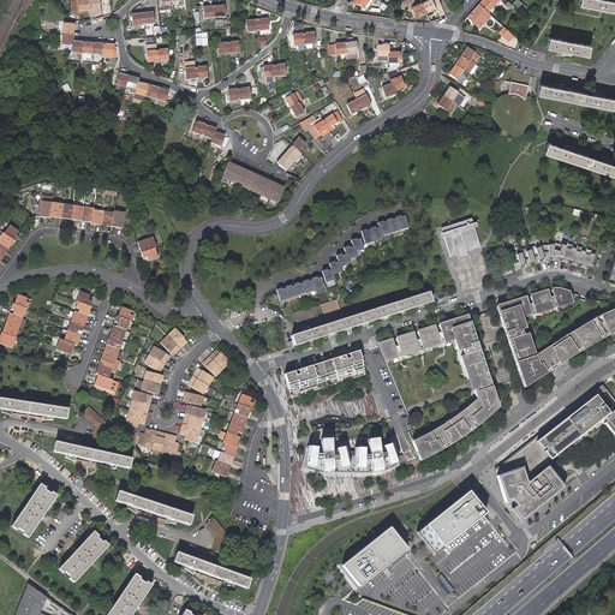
[(91,10),(90,0),(89,0),(79,1),(81,12),(91,10)]
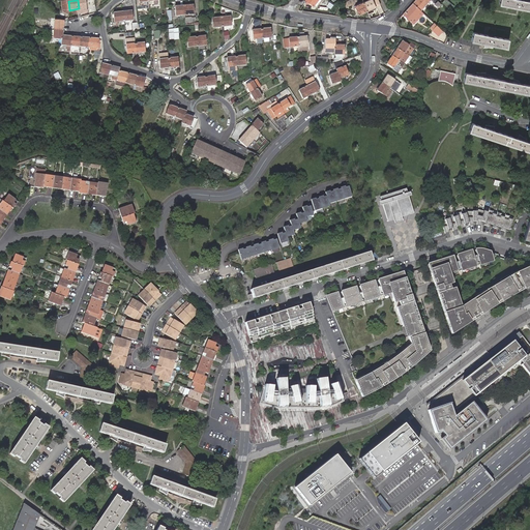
[(86,0),(78,0),(79,8),(87,7),(86,0)]
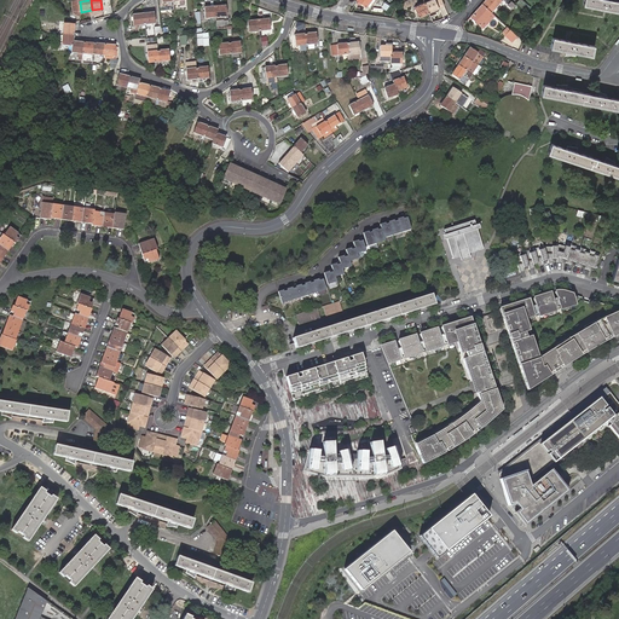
[(417,0),(411,0),(401,5),(405,11),(420,5),(417,0)]
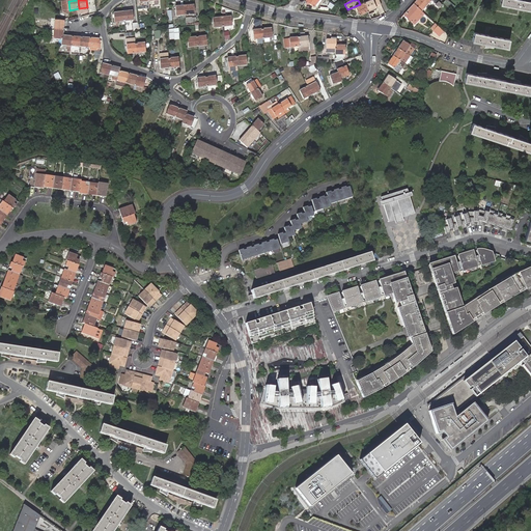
[(363,0),(365,4),(368,11),(370,15),(375,12),(375,11),(374,9),(378,8),(374,1),(371,2),(370,0),(363,0)]
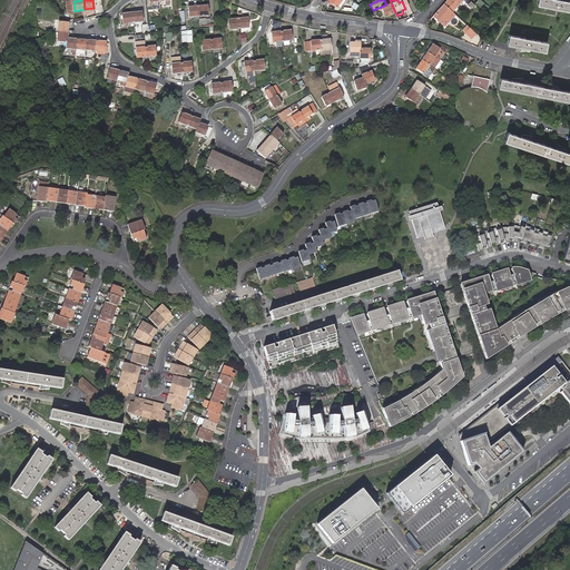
[(449,0),(444,5),(452,10),(454,12),(464,0),(449,0)]
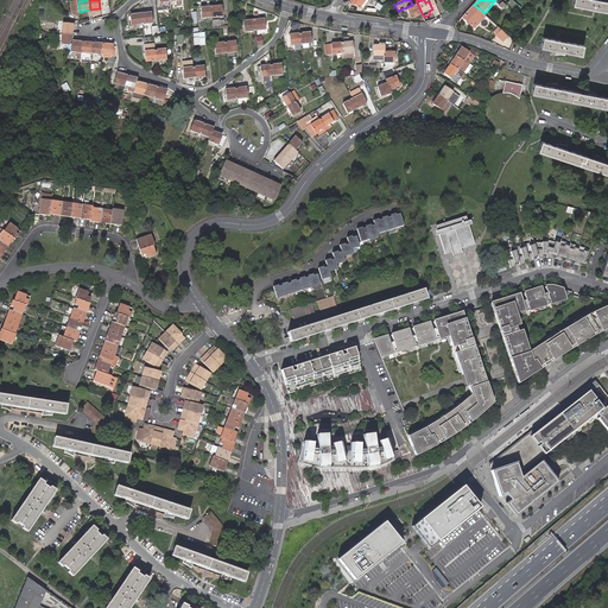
[(607,2),(600,2),(591,0),(574,0),(572,6),(607,13),(607,2)]
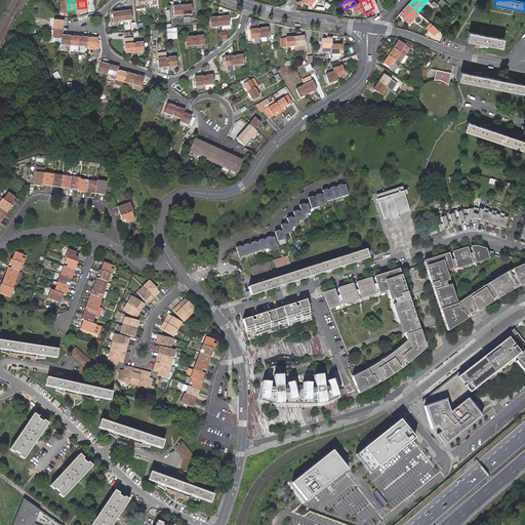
[(364,11),(361,4),(353,8),(356,15),(364,11)]
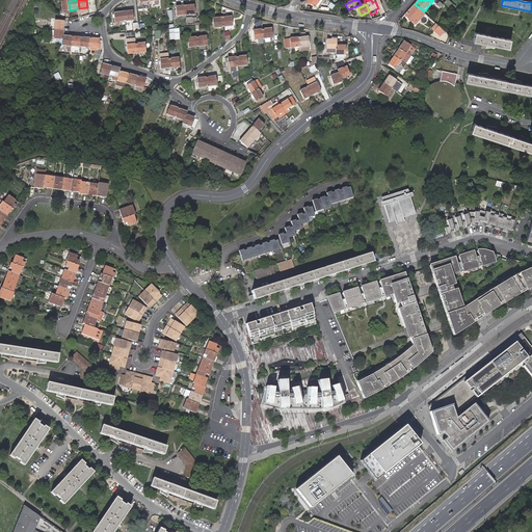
[(427,15),(422,9),(415,4),(405,16),(418,26),(427,15)]
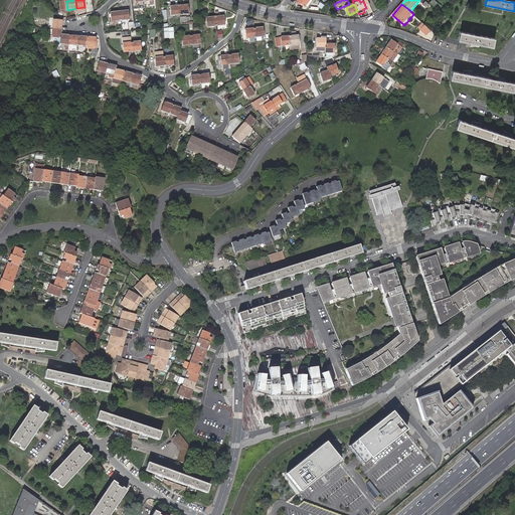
[(188,5),(179,6),(180,15),(189,14),(188,5)]
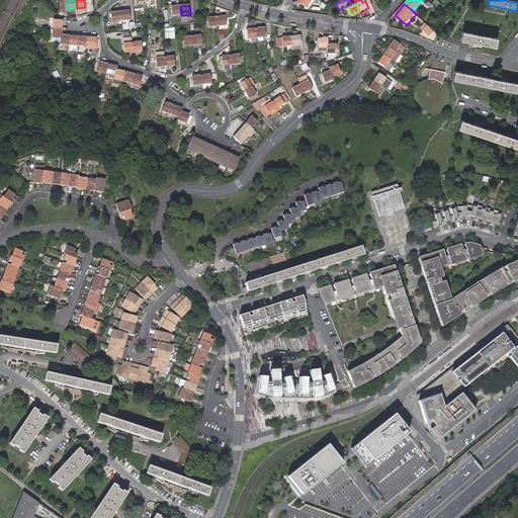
[(181,15),(180,6),(172,7),(172,16),(181,15)]
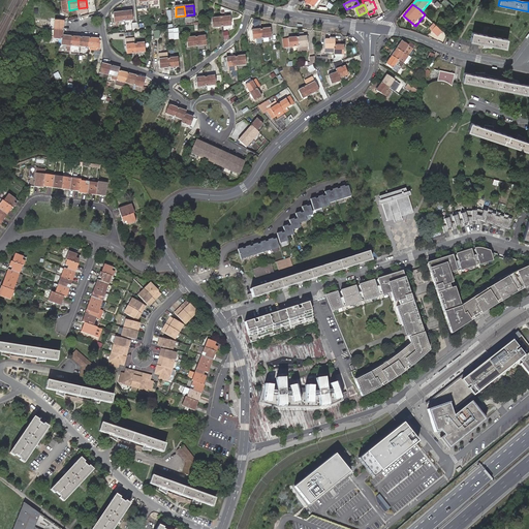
[(131,12),(122,13),(123,22),(132,21),(131,12)]
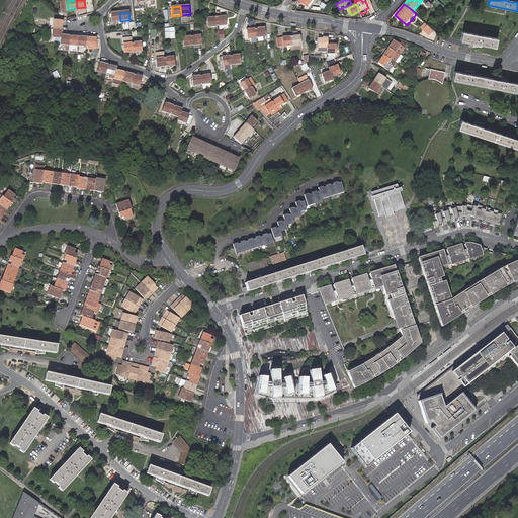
[(120,21),(119,13),(111,13),(111,22),(120,21)]
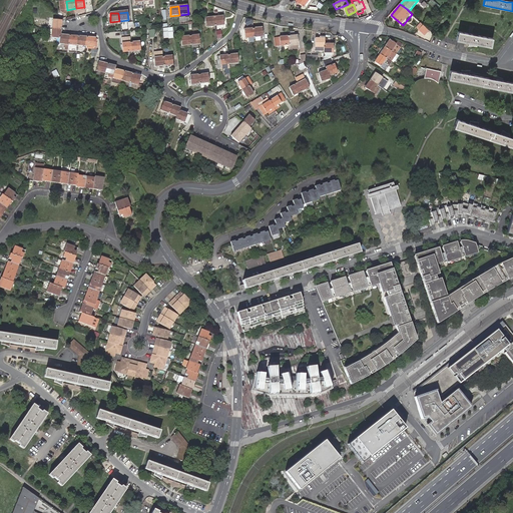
[(223,17),(215,18),(216,26),(225,26),(223,17)]
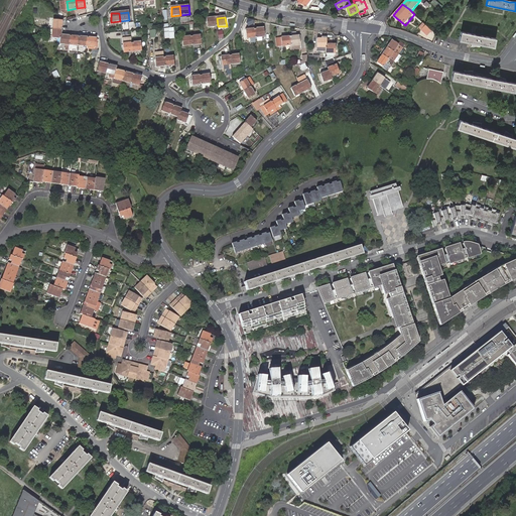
[(218,26),(217,18),(208,19),(209,28),(218,26)]
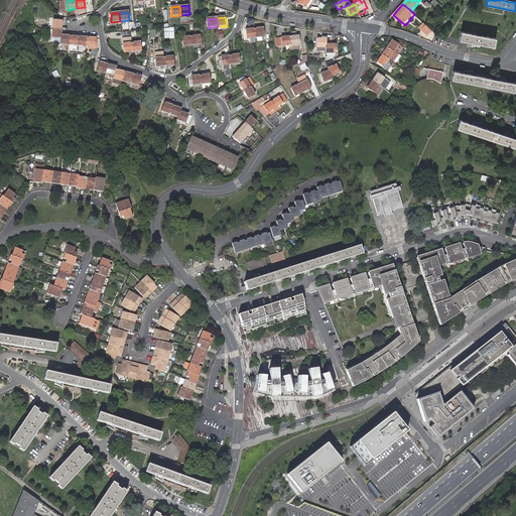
[(53,19),(53,27),(61,28),(62,20),(53,19)]
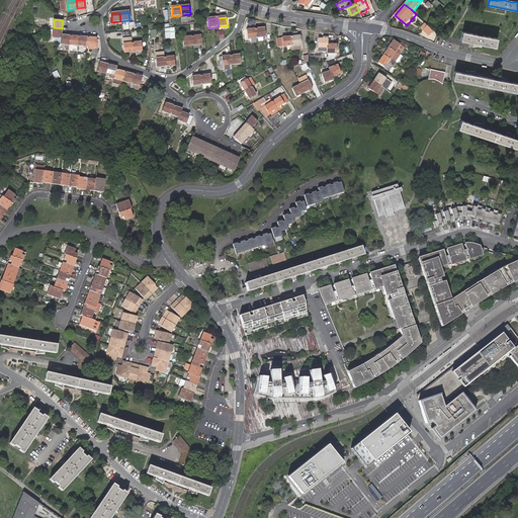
[(435,30),(429,25),(425,30),(431,35),(435,30)]
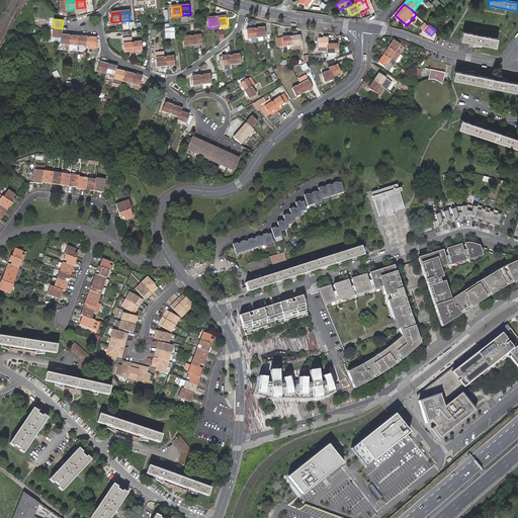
[(62,28),(54,27),(53,36),(62,37),(62,35),(62,28)]
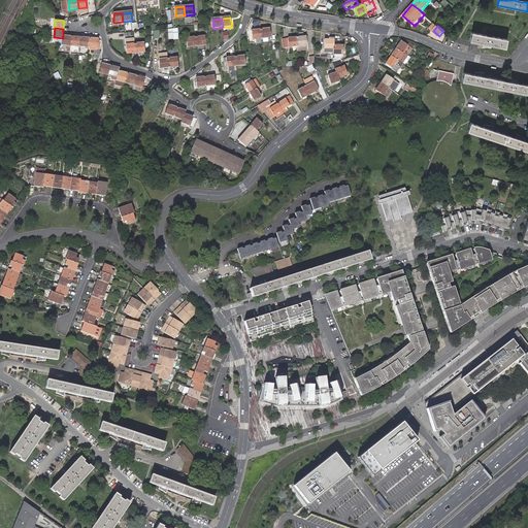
[(177,28),(168,29),(169,38),(173,38),(173,39),(178,38),(177,28)]
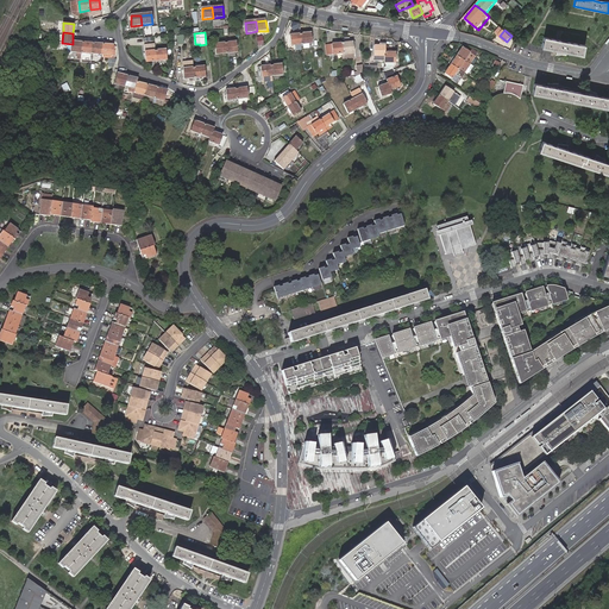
[(192,38),(190,33),(179,35),(180,44),(186,44),(184,38),(192,38)]
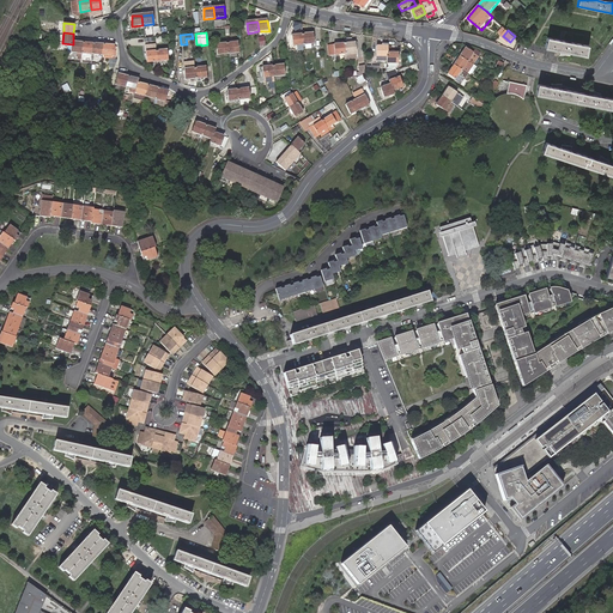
[(314,34),(303,35),(304,46),(315,44),(314,34)]
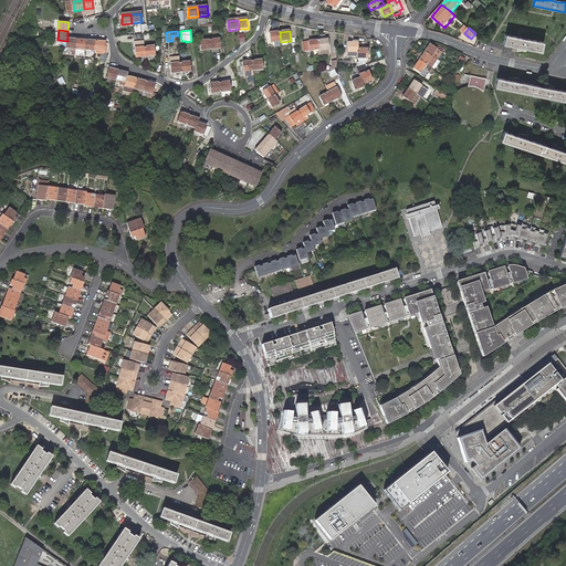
[(281,42),(280,32),(270,33),(271,43),(281,42)]
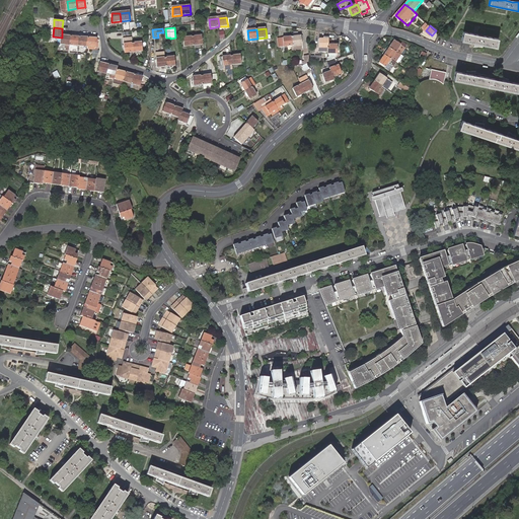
[(473,44),(483,46),(495,49),(497,40),(462,32),(460,41),(473,44)]
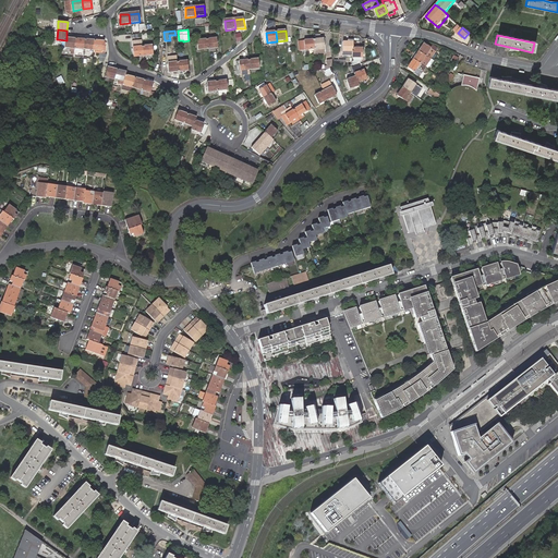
[(75,39),(67,38),(67,40),(65,48),(72,49),(71,55),(74,55),(74,49),(75,39)]
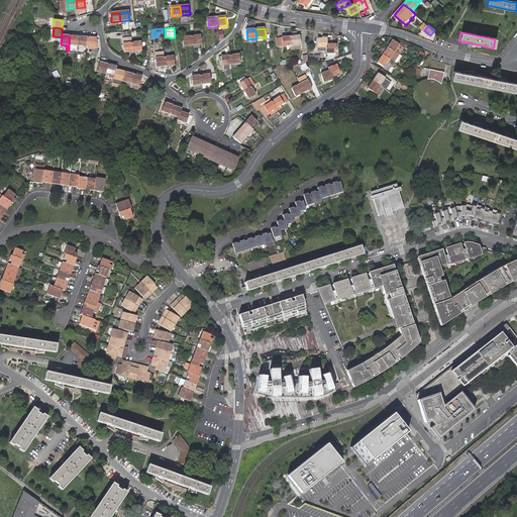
[(70,36),(69,45),(78,45),(79,36),(70,36)]
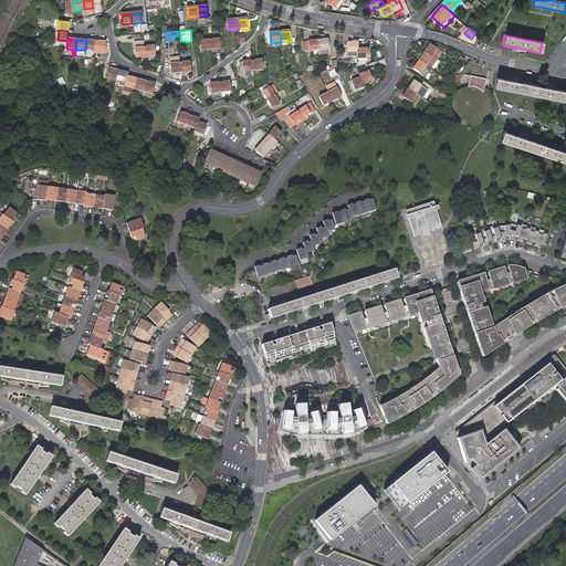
[(86,40),(85,50),(95,51),(96,41),(86,40)]
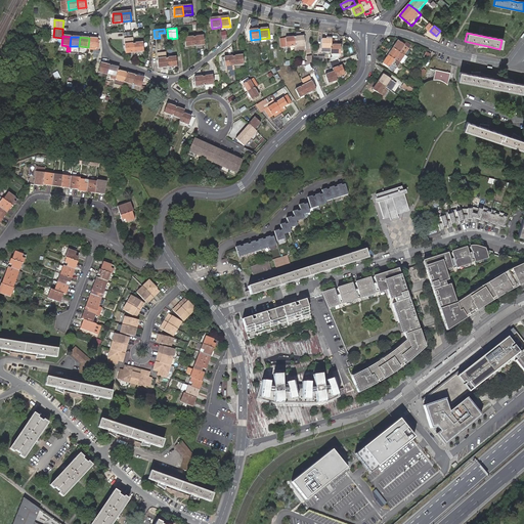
[(204,37),(194,38),(195,46),(200,46),(205,45),(204,43),(204,37)]
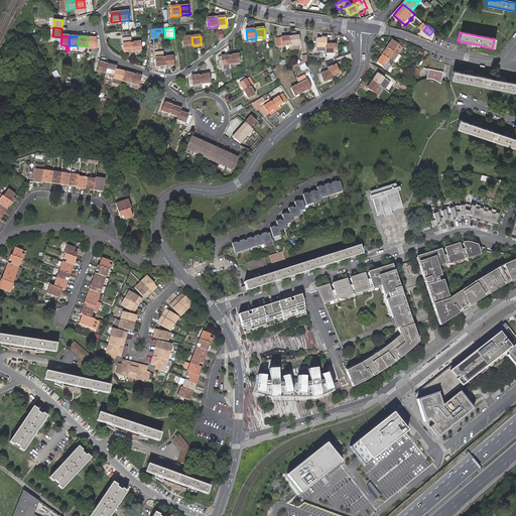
[(300,36),(291,37),(292,46),(301,45),(300,36)]
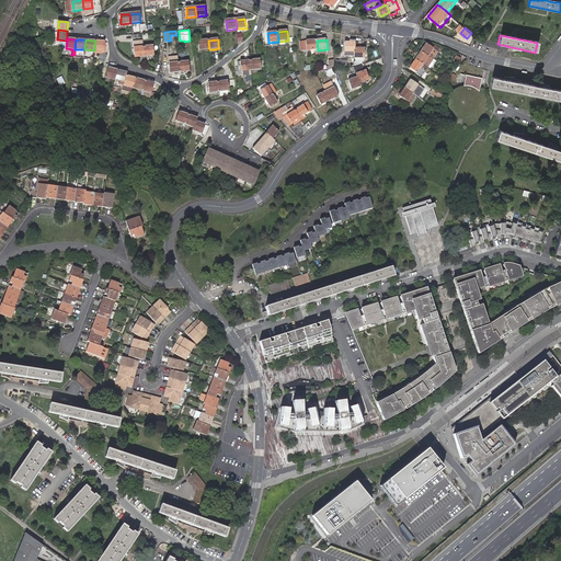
[(95,41),(94,50),(104,52),(104,42),(95,41)]
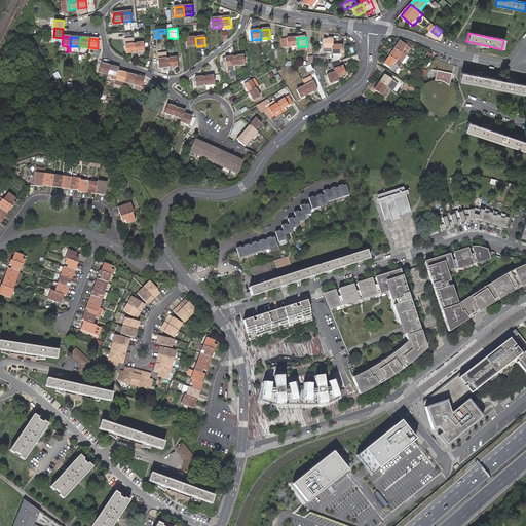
[(196,46),(195,38),(186,38),(187,47),(196,46)]
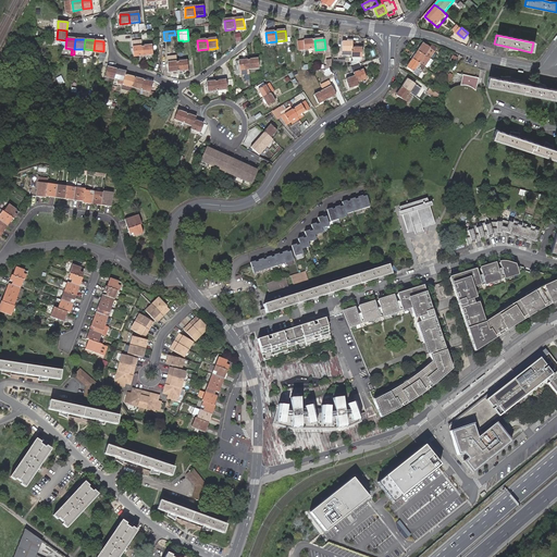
[(316,50),(314,40),(301,41),(302,51),(316,50)]
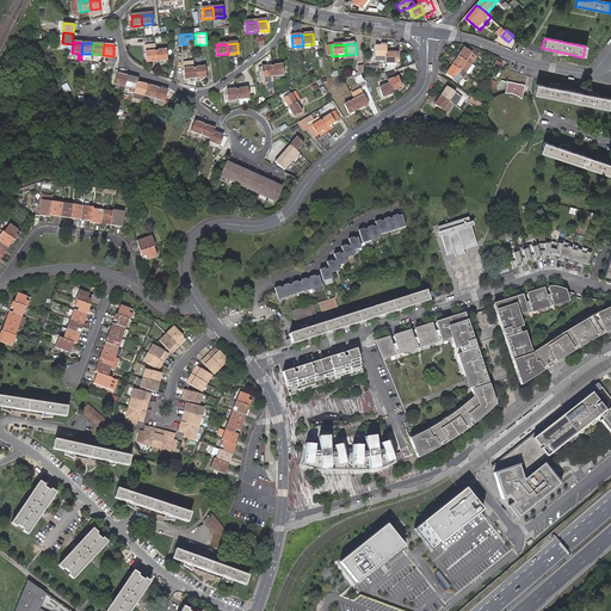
[(158,51),(156,45),(146,47),(146,53),(147,62),(158,61),(158,51)]
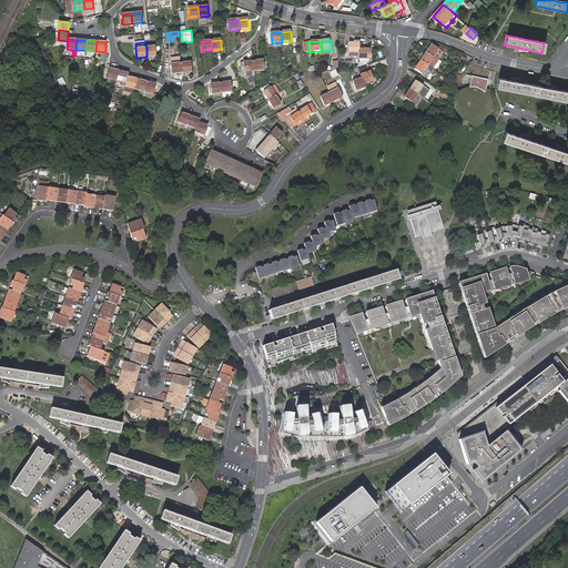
[(359,43),(351,43),(351,53),(351,57),(359,57),(359,49),(359,43)]
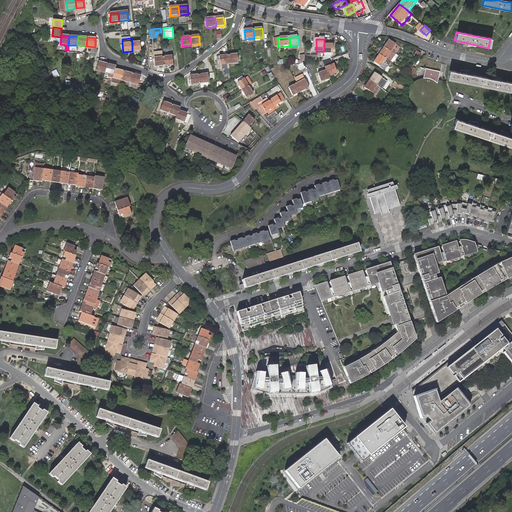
[(397,54),(402,48),(390,40),(385,47),(392,52),(393,53),(397,54)]
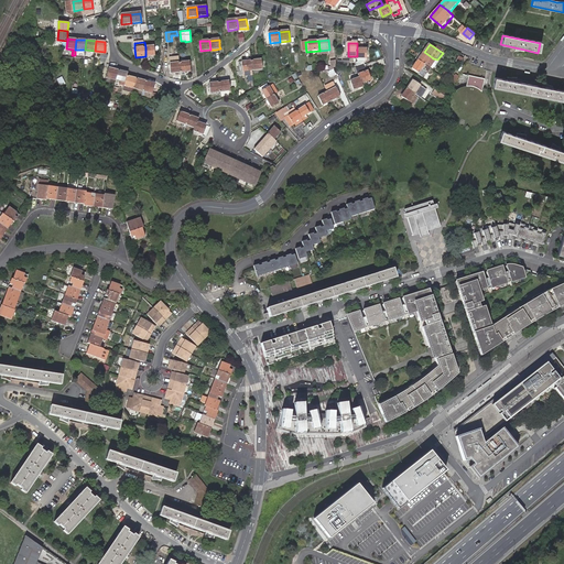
[(154,46),(145,47),(145,56),(155,56),(154,46)]
